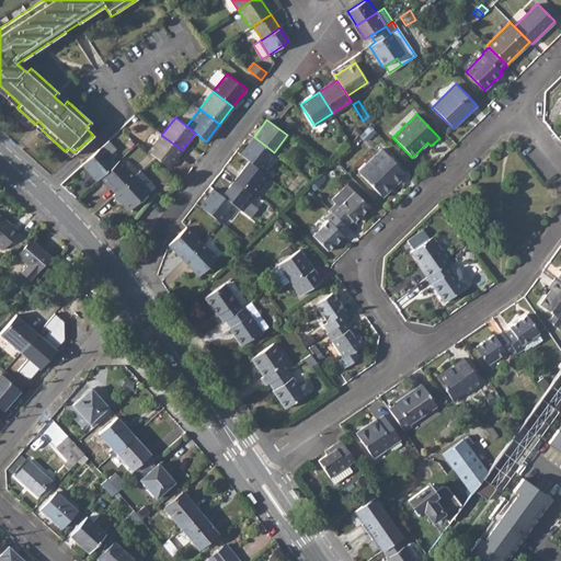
[(370,125),(366,129),(371,136),(376,132),(370,125)]
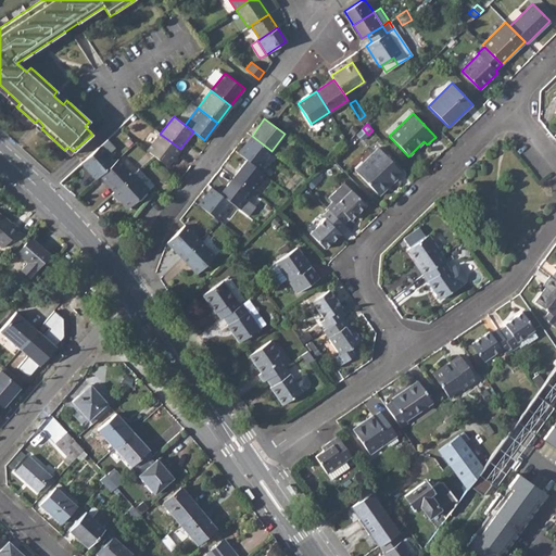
[(349,130),(353,135),(357,130),(354,126),(349,130)]
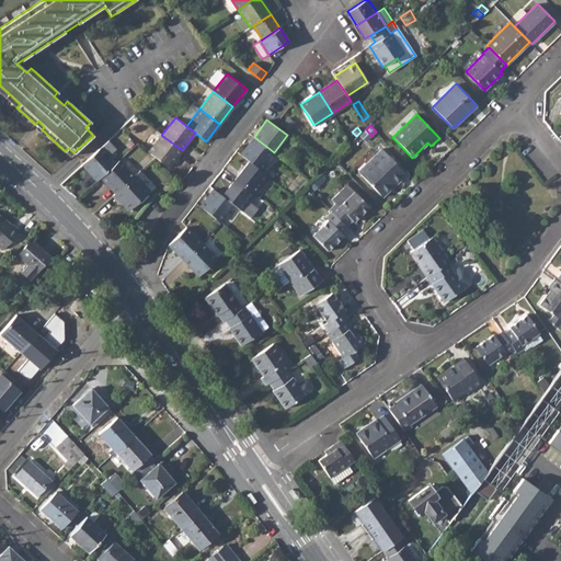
[(361,134),(367,140),(371,136),(366,129),(361,134)]
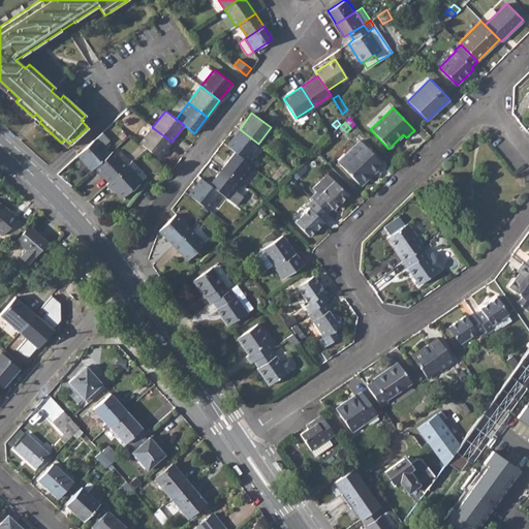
[(152,127),(139,144),(146,148),(158,157),(172,142),(152,127)]
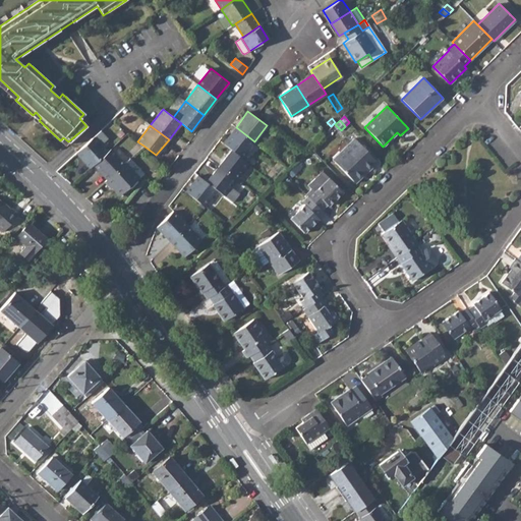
[(236,127),(223,143),(231,150),(242,158),(254,141),(236,127)]
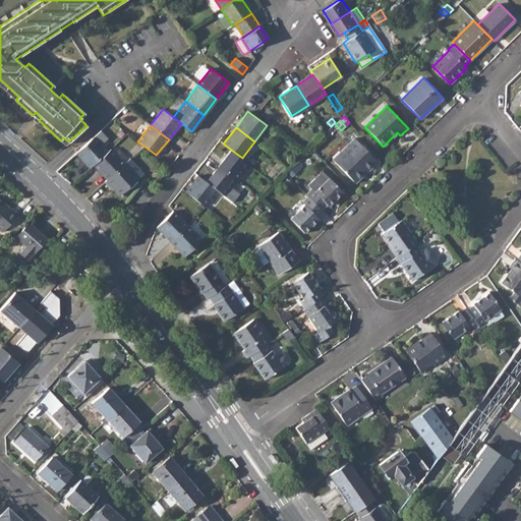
[(101,130),(76,153),(90,168),(94,164),(107,152),(101,145),(108,138),(101,130)]
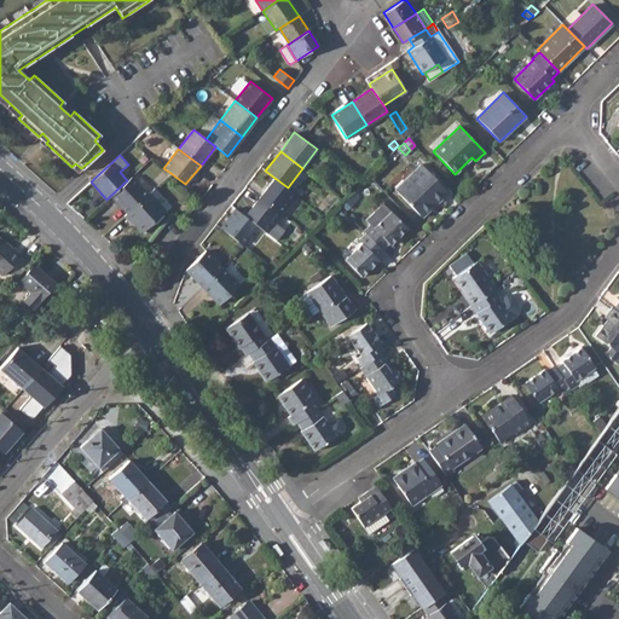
[(421,165),(394,189),(418,214),(431,203),(433,206),(447,192),(421,165)]
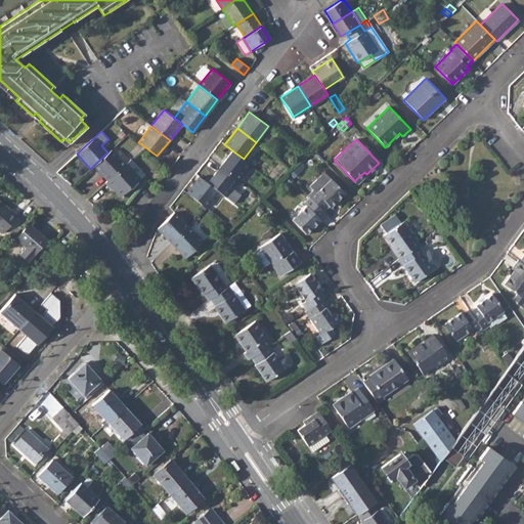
[(107,153),(94,165),(107,180),(125,165),(112,149),(107,153)]
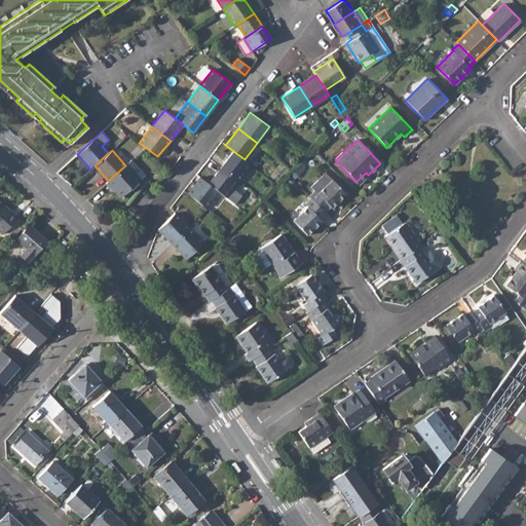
[(233,151),(221,167),(239,181),(252,164),(245,159),(233,151)]
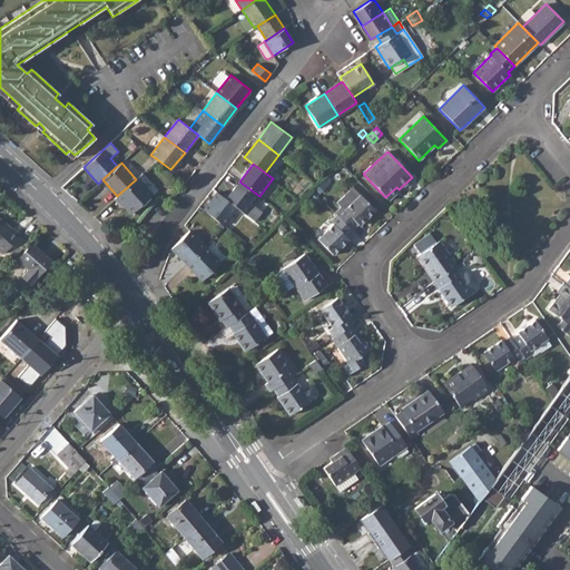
[(157,189),(143,174),(136,179),(117,196),(133,213),(157,189)]
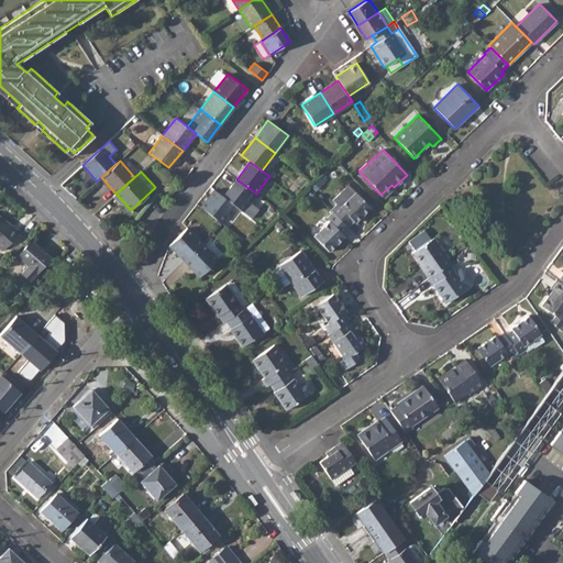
[(311,186),(316,190),(327,180),(322,176),(311,186)]
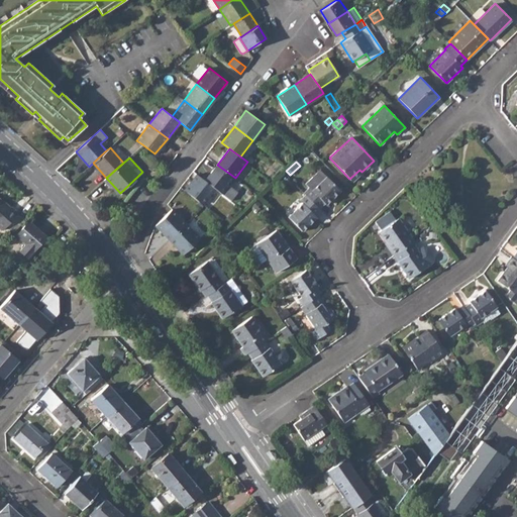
[(217,165),(205,180),(215,188),(223,194),(235,178),(217,165)]
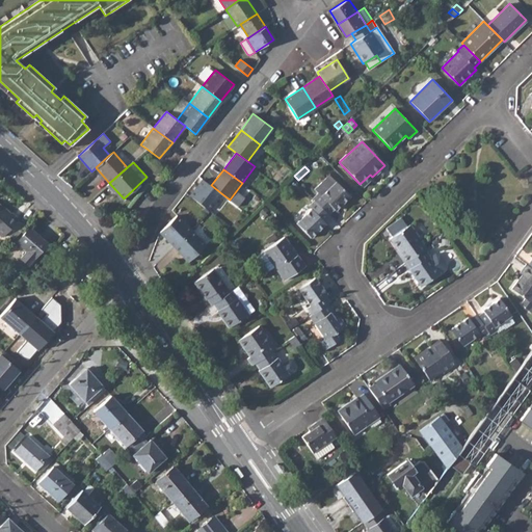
[(314,200),(327,214),(334,209),(335,210),(350,196),(329,175),(314,189),(318,192),(312,198),(314,200)]
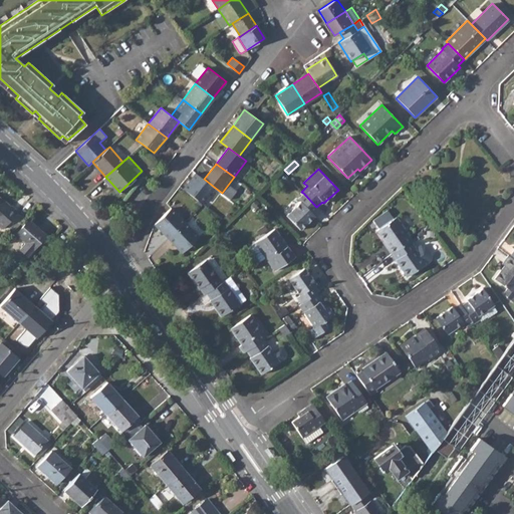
[(347,178),(350,181),(359,171),(357,169),(347,178)]
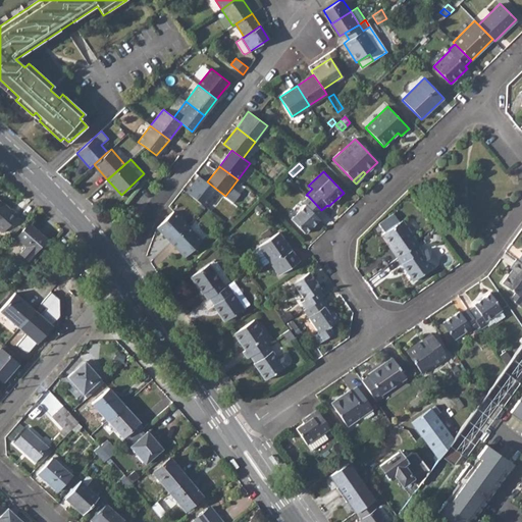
[(198,175),(186,192),(204,206),(217,190),(207,181),(198,175)]
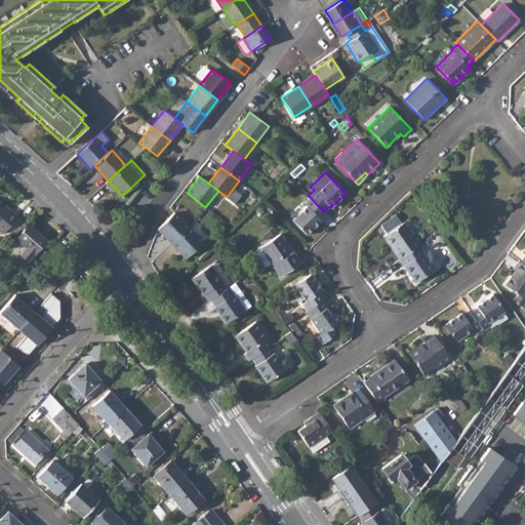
[(325,213),(323,211),(310,197),(305,203),(307,206),(292,219),(307,234),(321,220),(320,218),(325,213)]
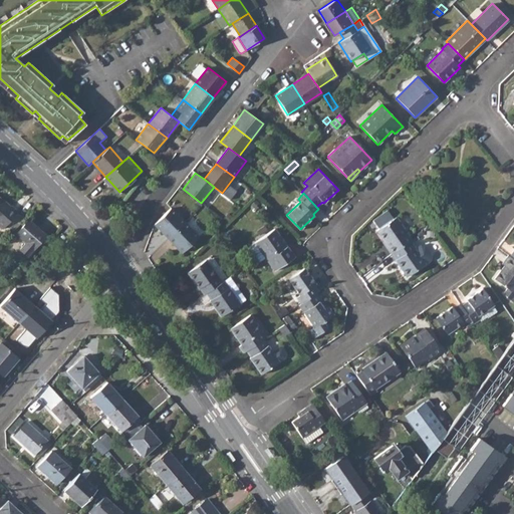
[(0,226),(2,229),(17,212),(11,206),(9,207),(0,199),(0,226)]
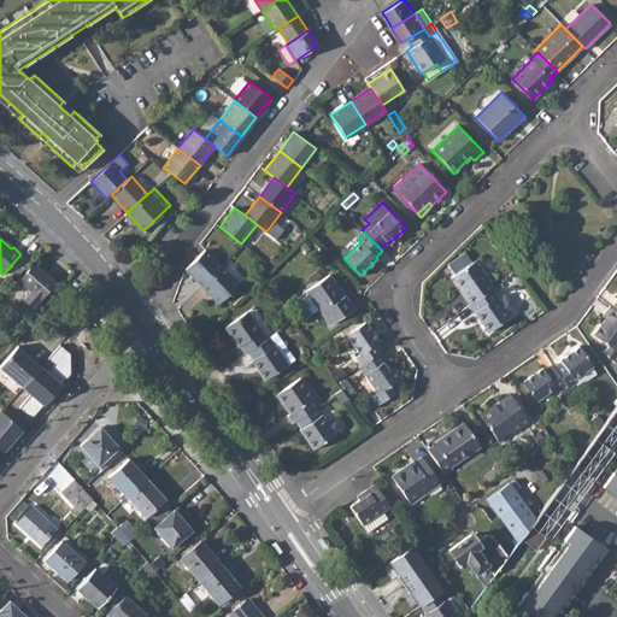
[(306,239),(300,246),(305,251),(305,250),(307,251),(310,248),(307,246),(311,244),(306,239)]
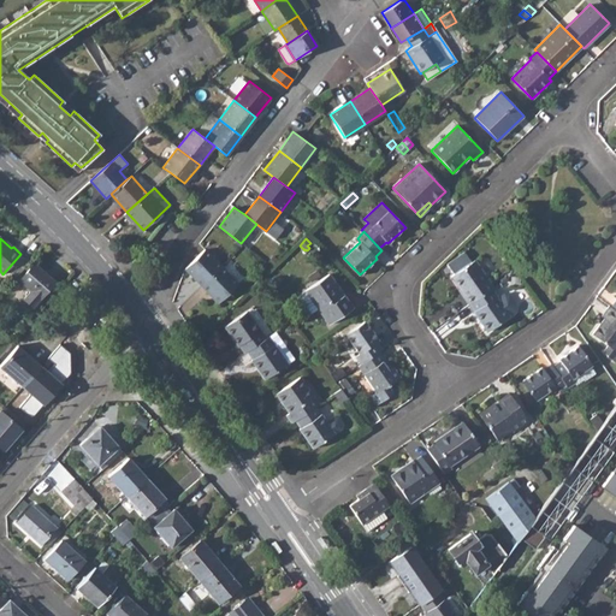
[(203,249),(184,268),(201,285),(220,266),(203,249)]
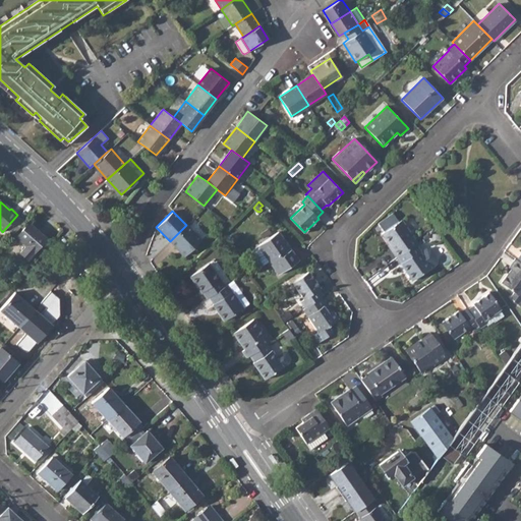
[(401,219),(382,233),(389,243),(388,244),(396,257),(397,256),(415,244),(417,242),(401,219)]
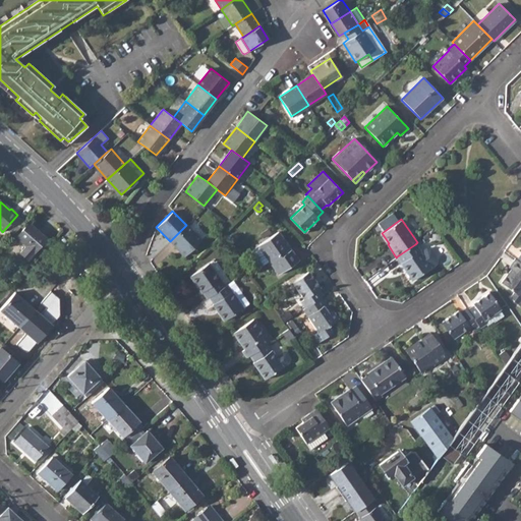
[(29,223),(16,236),(26,245),(20,252),(27,258),(46,238),(29,223)]
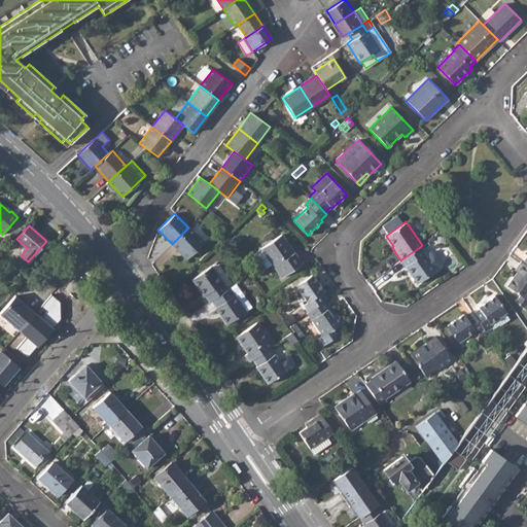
[(188,227),(172,244),(186,259),(203,243),(188,227)]
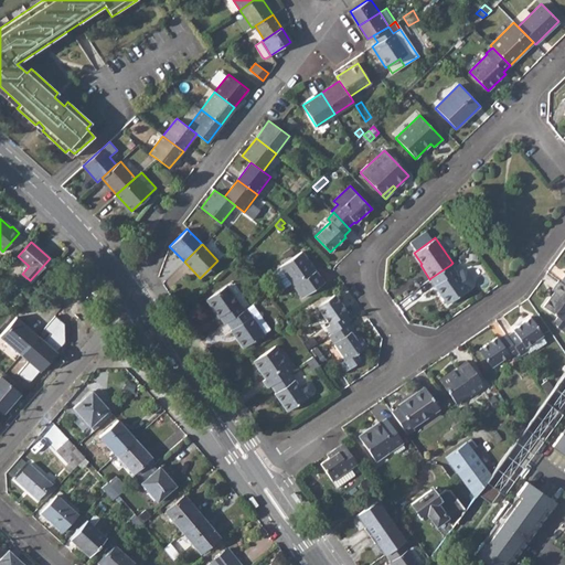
[(301,252),(280,266),(280,267),(291,284),(301,297),(322,281),(301,252)]
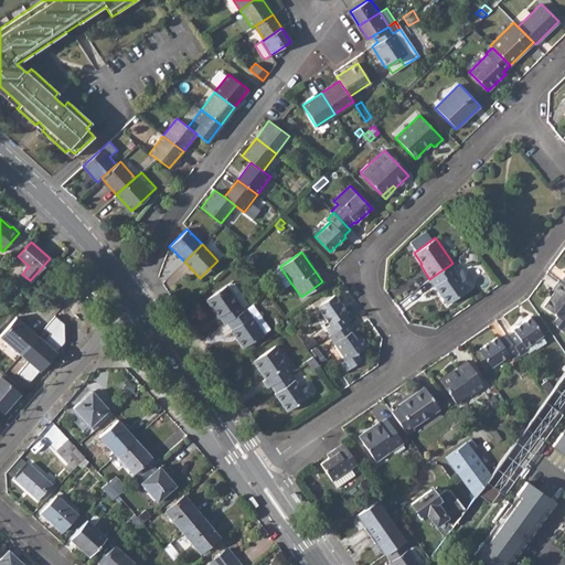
[(450,265),(430,278),(436,285),(434,285),(447,304),(473,285),(473,280),(467,269),(462,268),(456,273),(450,265)]
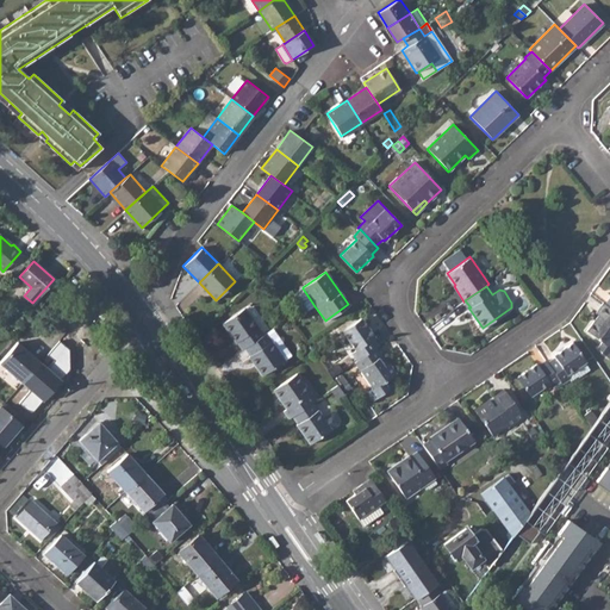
[(296,293),(307,311),(315,306),(303,288),(296,293)]
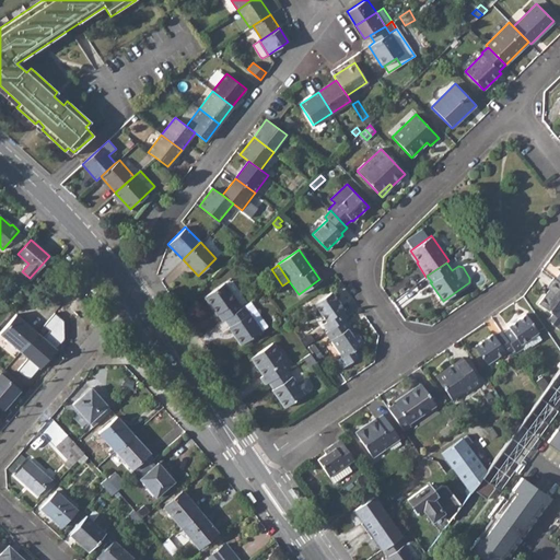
[(553,278),(547,288),(549,290),(538,304),(552,314),(549,319),(552,324),(559,329),(559,327),(559,282),(556,279),(553,278)]
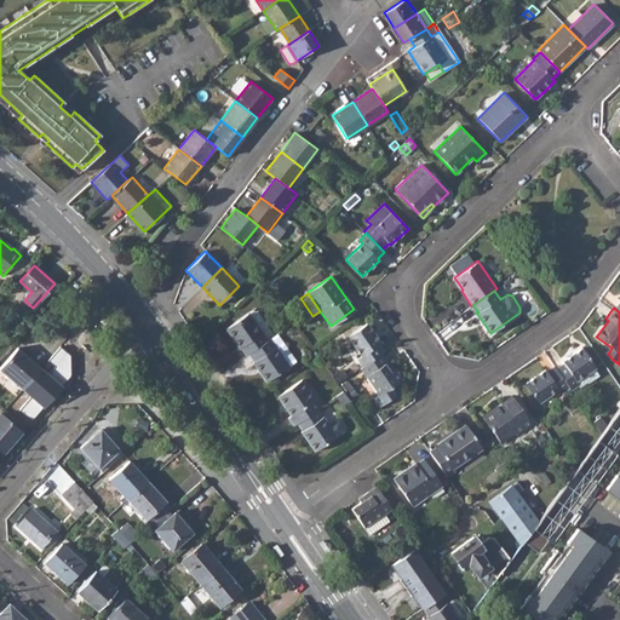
[(248,313),(227,328),(240,348),(241,346),(246,354),(248,352),(268,340),(248,313)]
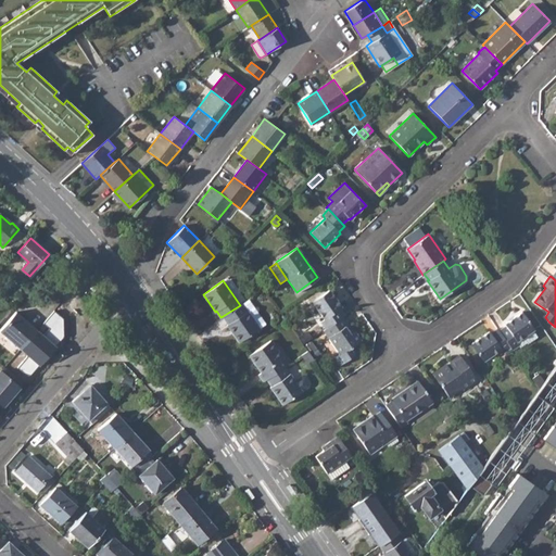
[(329,289),(312,302),(324,319),(319,321),(325,329),(342,317),(344,315),(339,308),(341,307),(329,289)]
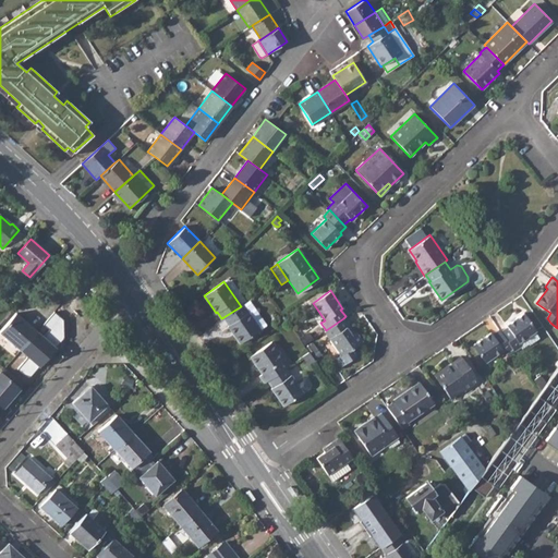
[(229,325),(228,325),(240,342),(261,329),(249,313),(256,308),(250,300),(241,306),(223,317),(229,325)]
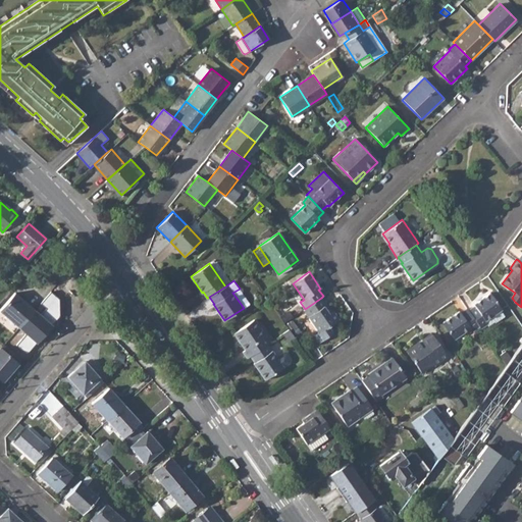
[(232,293),(244,308),(250,303),(240,289),(232,293)]
